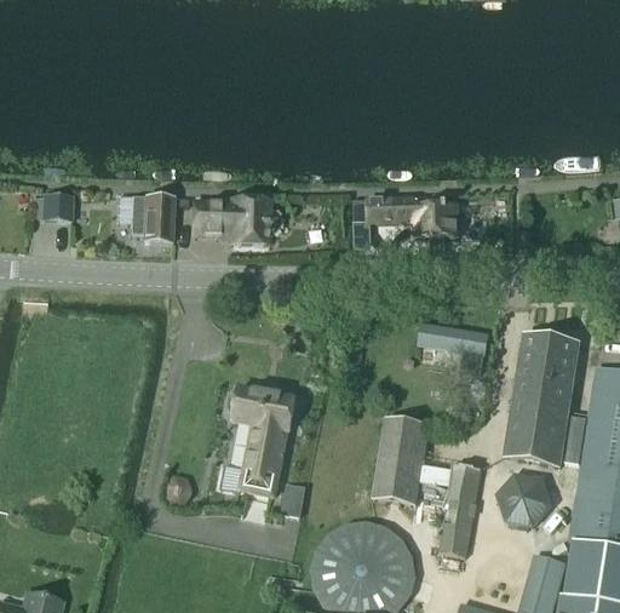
[(42,195),(41,221),(70,221),(72,196),(42,195)]
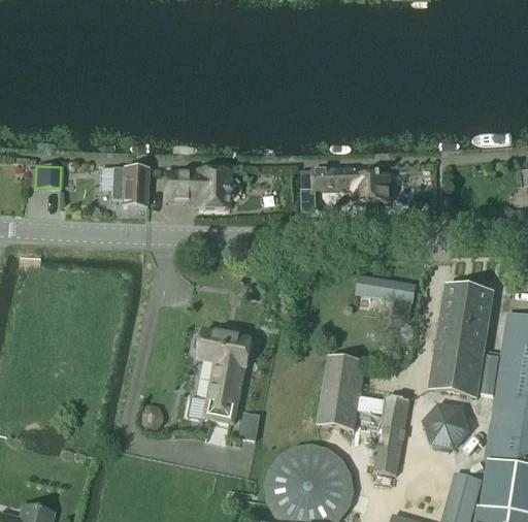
[(146,205),(147,169),(123,167),(123,169),(111,168),(110,200),(122,200),(122,204),(146,205)]
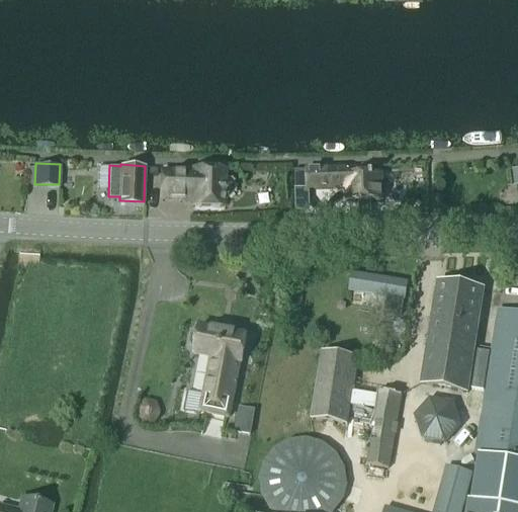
[(357,165),(294,167),(294,185),(345,184),(346,197),(381,196),(381,170),(357,171),(357,165)]
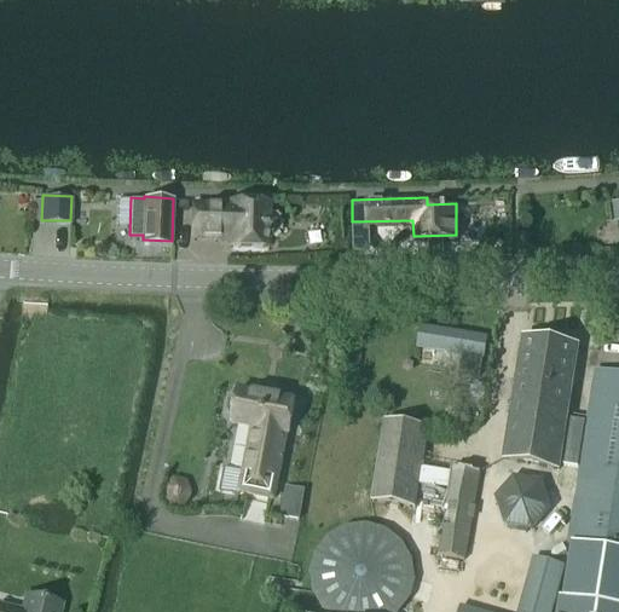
[(268,211),(268,200),(230,198),(230,201),(192,200),(191,235),(229,235),(229,241),(267,242),(267,231),(271,231),(276,226),(276,217),(271,212),(268,211)]
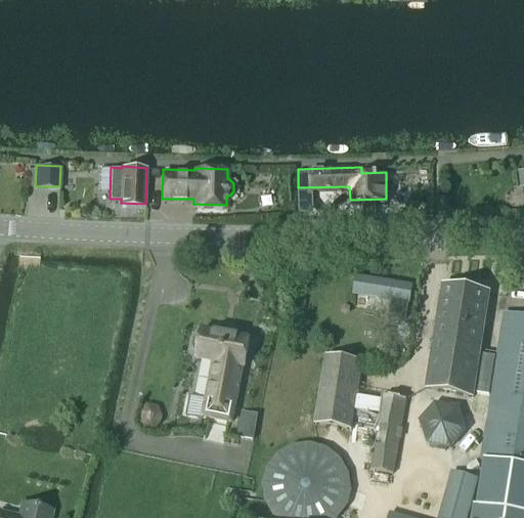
[(363,273),(360,294),(390,298),(388,312),(405,314),(407,301),(409,301),(412,282),(363,273)]
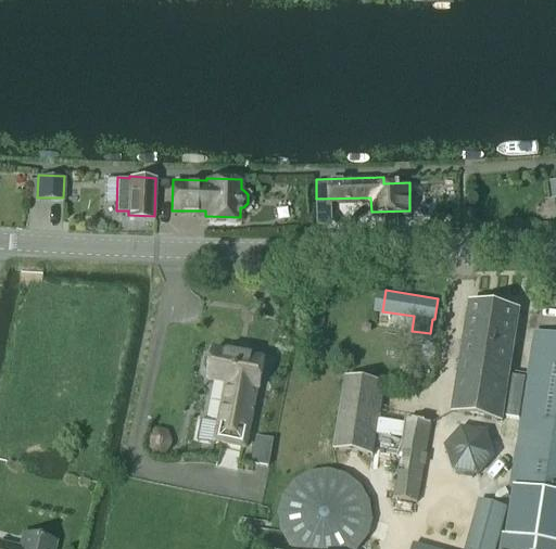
[(519,307),(470,299),(464,339),(465,339),(453,410),(502,418),(519,307)]
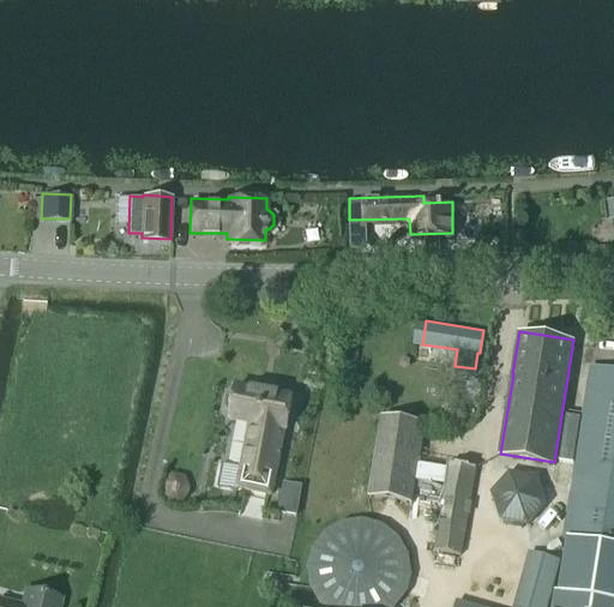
[(555,587),(552,606),(613,606),(613,366),(590,362),(572,478),(564,534),(564,536),(569,536),(560,587),(555,587)]
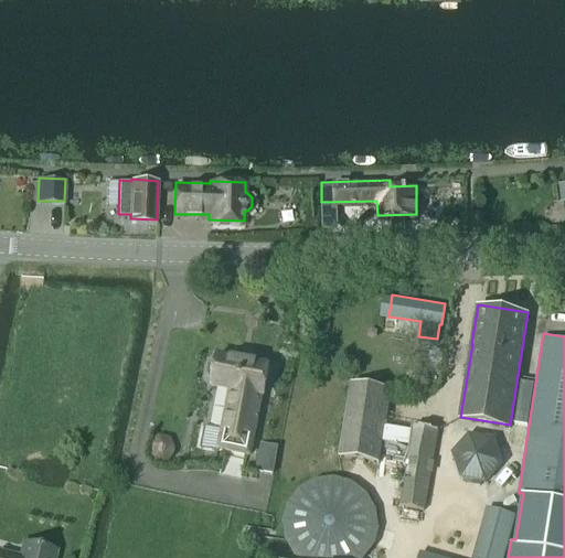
[(251,358),(252,352),(235,349),(234,355),(216,352),(215,360),(212,360),(209,362),(208,369),(210,374),(212,374),(211,383),(230,386),(219,446),(249,452),(260,392),(264,393),(269,362),(251,358)]
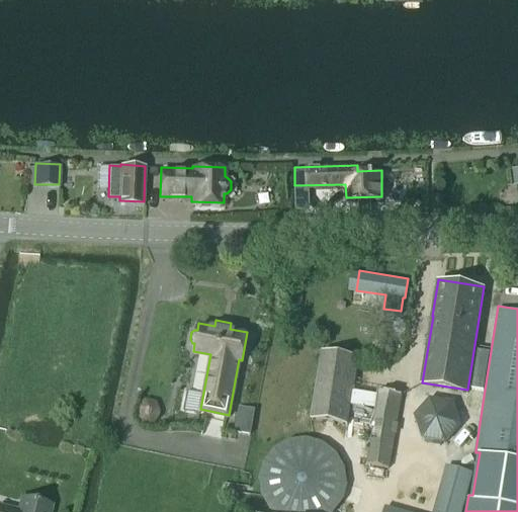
[(321,349),(311,416),(347,421),(350,403),(374,407),(366,460),(389,464),(401,392),(378,388),(378,389),(355,386),(353,385),(357,354),(321,349)]
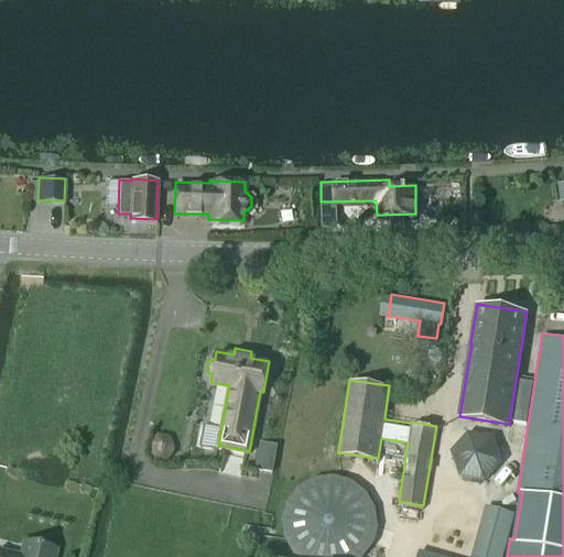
[(467,429),(449,448),(458,473),(484,479),(500,481),(499,487),(518,490),(525,438),(509,436),(508,438),(494,436),(492,434),(467,429)]
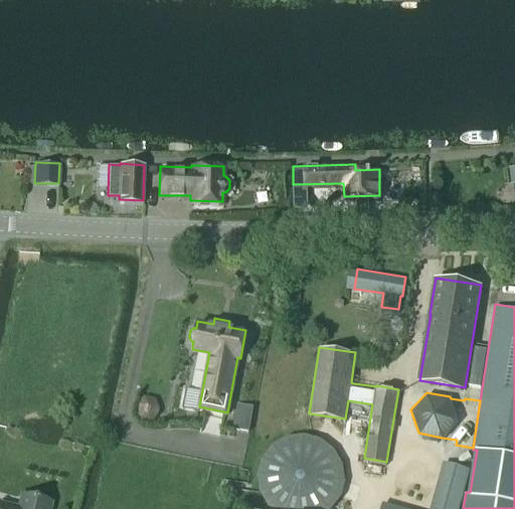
[(236,400),(232,427),(248,429),(252,403),(236,400)]
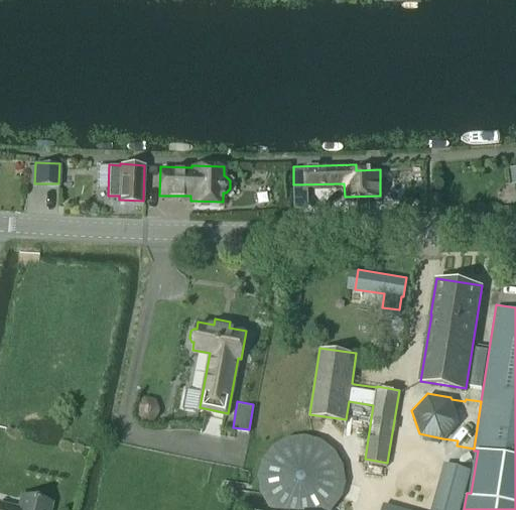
[(327,509),(328,509),(337,500),(343,489),(345,475),(343,462),(337,451),(328,440),(315,434),(302,432),(289,434),(277,440),(268,450),(262,462),(260,475),(262,488),(268,500),(277,509),(327,509)]
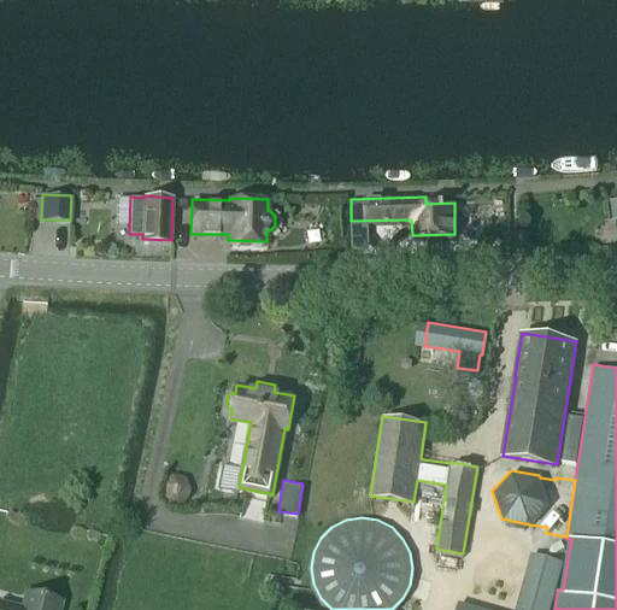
[(548,609),(563,561),(530,552),(515,609),(493,609),(458,600),(456,609),(548,609)]
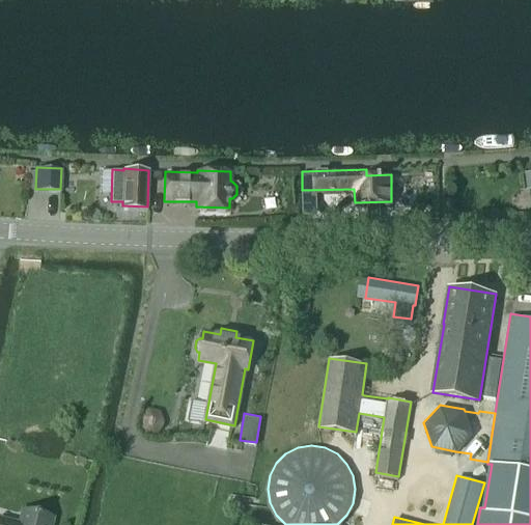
[(50,524),(52,516),(22,508),(18,524),(12,523),(14,520),(0,516),(0,524),(50,524)]
